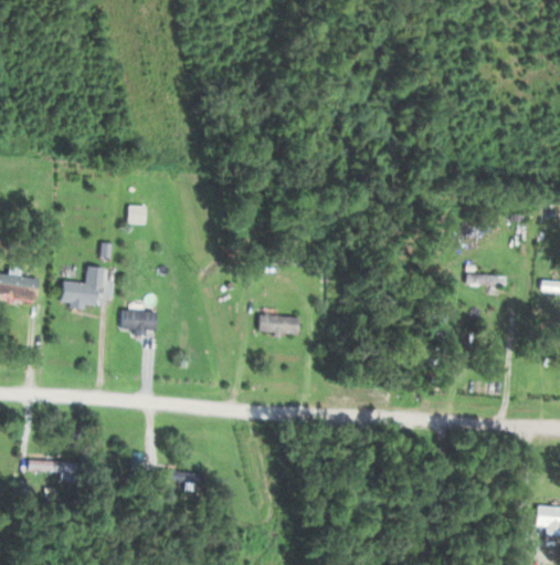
[(104,268),(87,265),(86,282),(62,280),(60,302),(101,305),(104,268)]
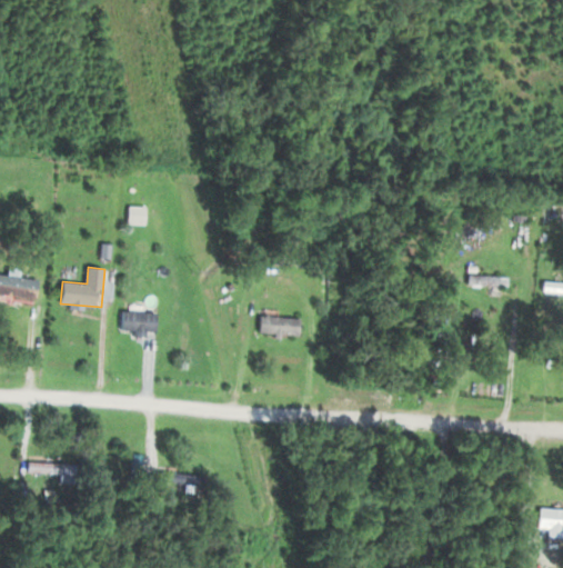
[(0,294),(38,299),(41,279),(0,272),(0,294)]
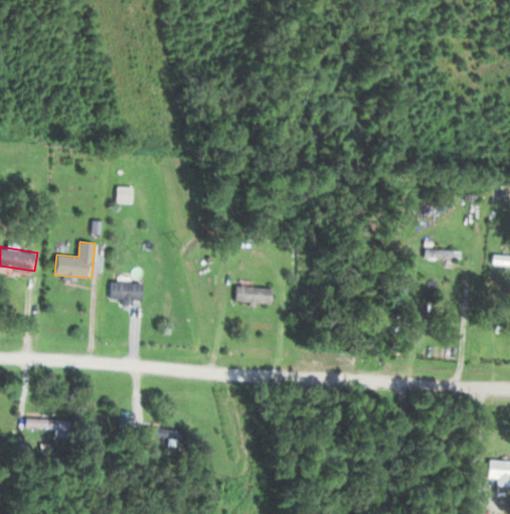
[(425,259),(461,259),(461,248),(425,248),(425,259)]
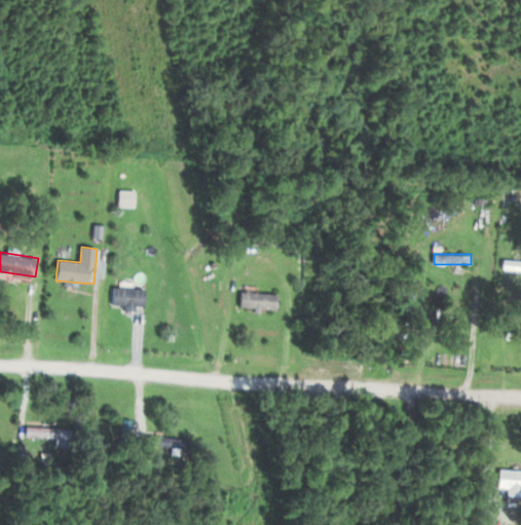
[(520,261),(503,261),(503,280),(520,280),(520,261)]
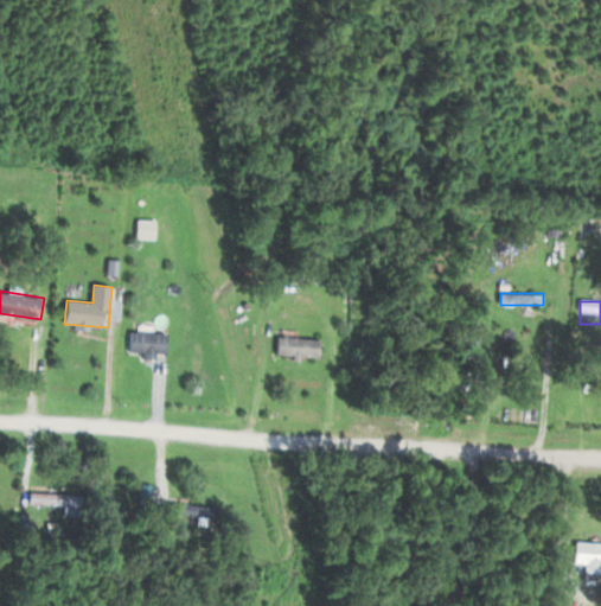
[(130,352),(170,352),(170,332),(130,332),(130,352)]
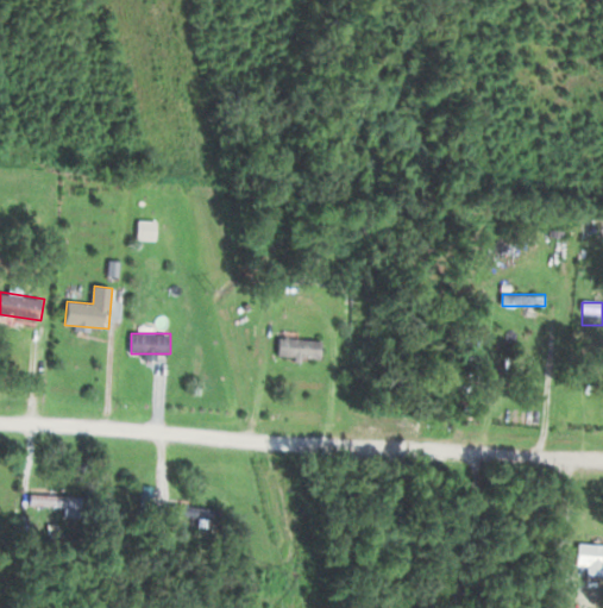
[(322,358),(322,339),(278,339),(278,358),(322,358)]
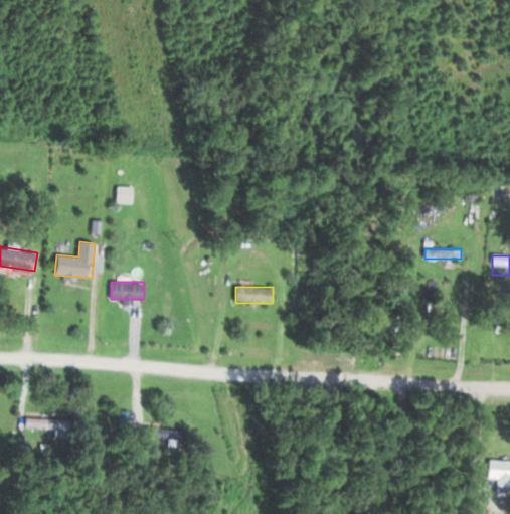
[(26,430),(69,430),(69,419),(26,419),(26,430)]
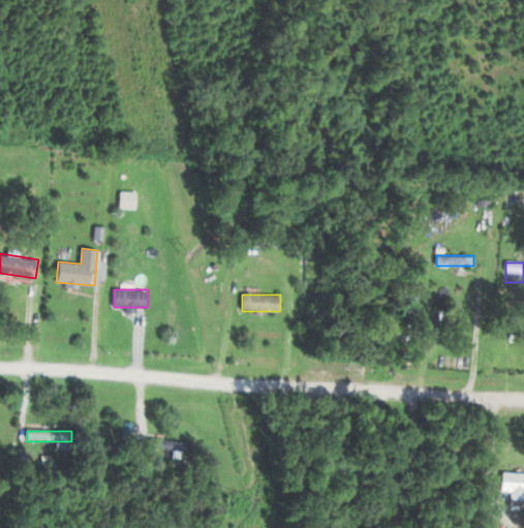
[(502,498),(523,498),(523,473),(502,473),(502,498)]
